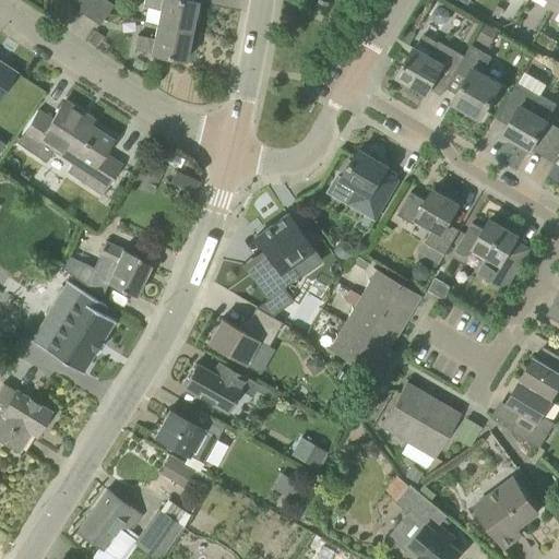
[(73,0),(72,6),(72,7),(85,15),(94,0),(73,0)]
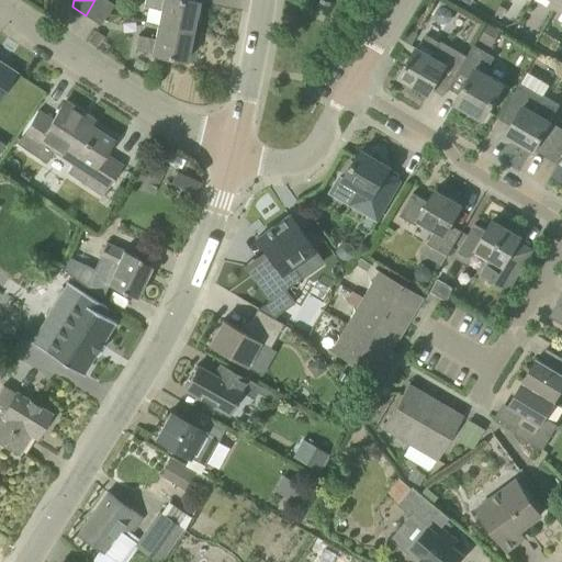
[(107,0),(94,0),(86,15),(100,25),(114,4),(107,0)]
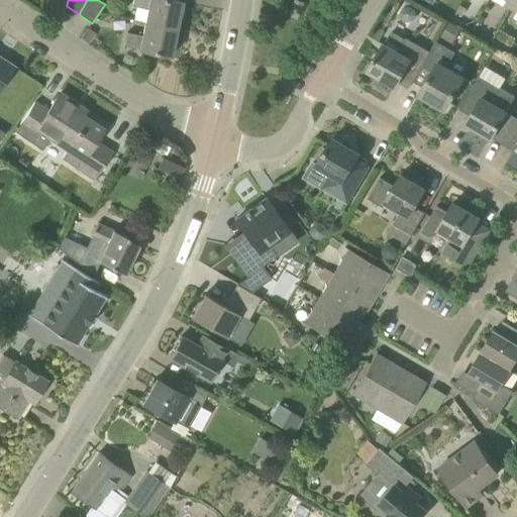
[(132,0),(132,5),(147,8),(144,21),(177,27),(182,1),(174,0),(132,0)]
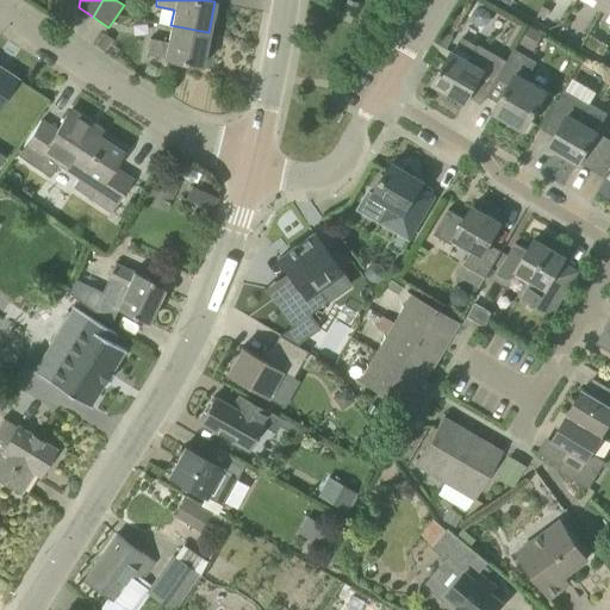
[(545,5),(539,14),(546,19),(551,10),(545,5)]
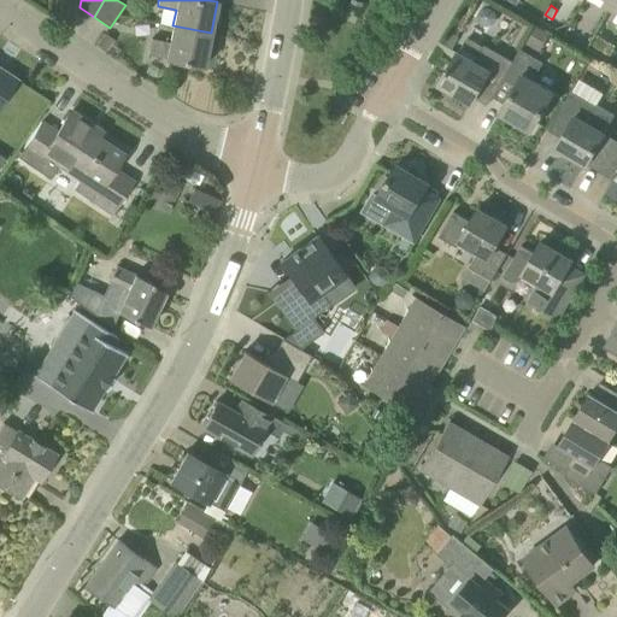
[(482,10),(479,16),(480,23),(486,25),(493,24),(497,18),(495,12),(489,7),(482,10)]
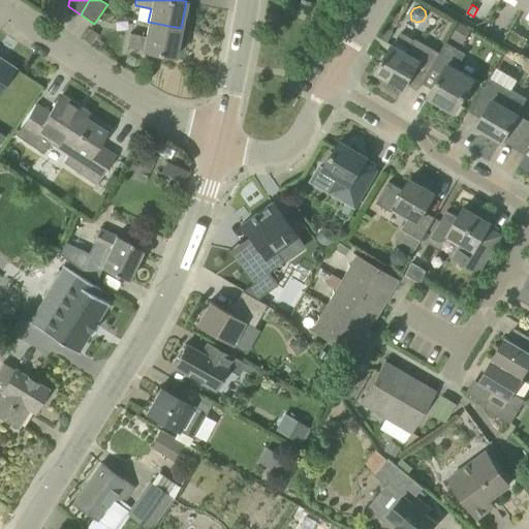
[(148,22),(146,36),(130,33),(127,47),(144,50),(144,51),(176,57),(181,28),(148,22)]
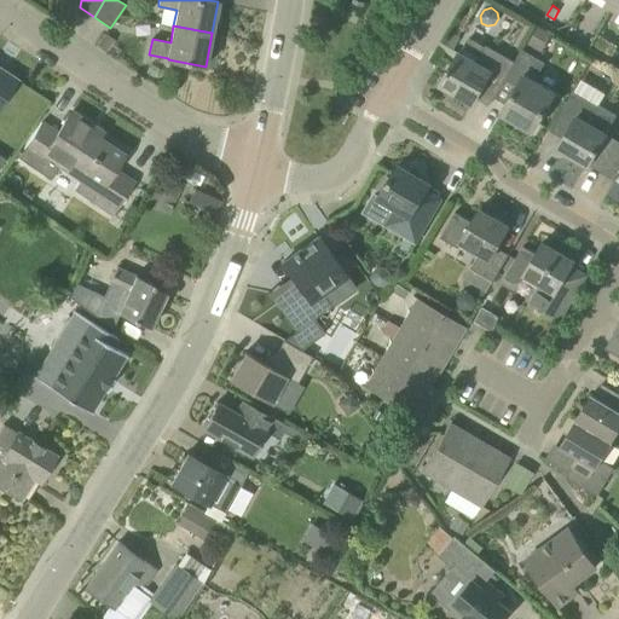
[(543,52),(553,34),(538,25),(528,44),(543,52)]
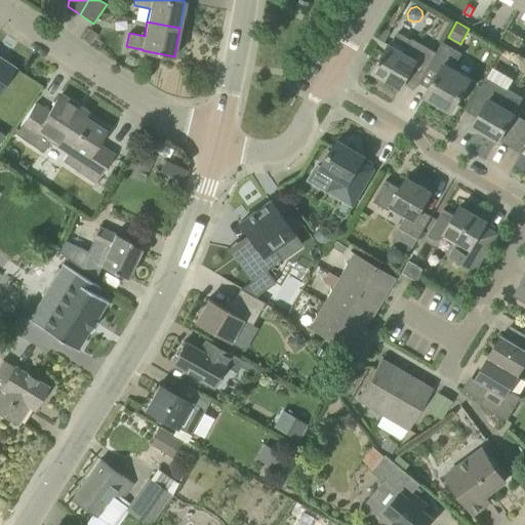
[(89,29),(83,38),(91,43),(94,37),(97,34),(89,29)]
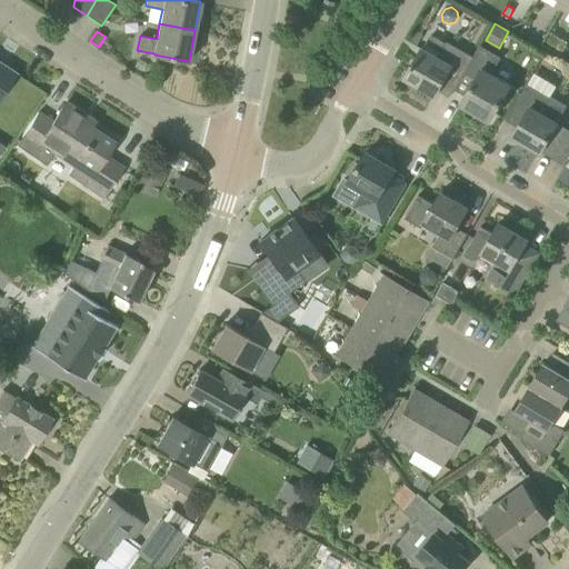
[(418,31),(412,43),(419,47),(426,36),(418,31)]
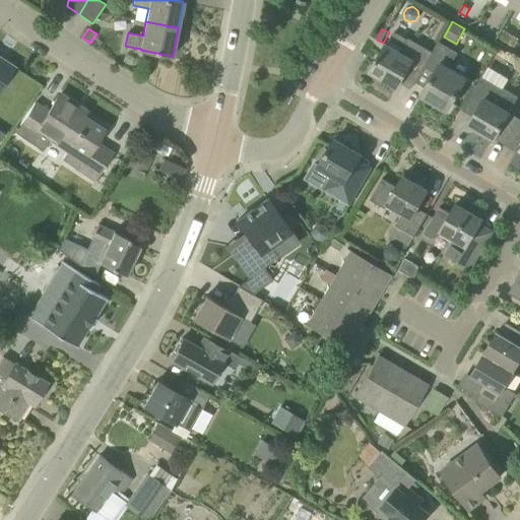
[(401,52),(386,44),(371,71),(397,86),(404,74),(415,81),(425,65),(433,52),(409,38),(401,52)]
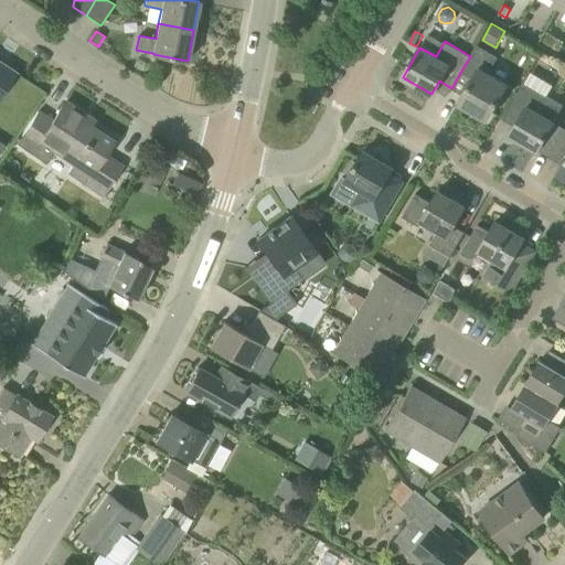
[(470,56),(461,71),(473,77),(458,104),(486,120),(508,84),(489,72),(498,56),(477,44),(470,56)]
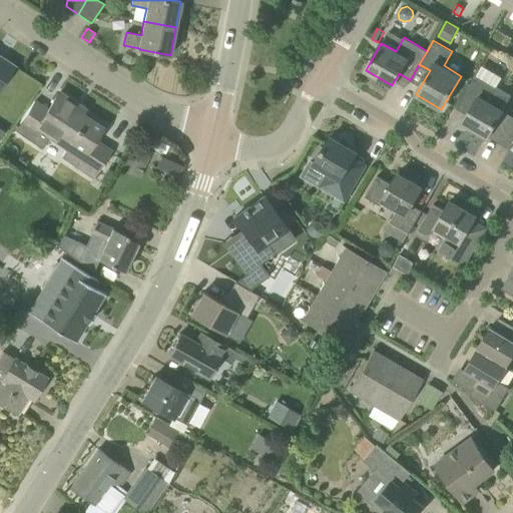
[(0,88),(15,66),(0,56),(0,88)]
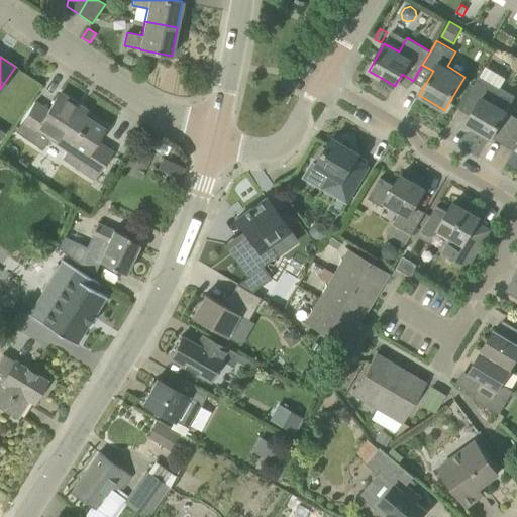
[(516,116),(510,113),(507,111),(516,96),(502,88),(501,89),(479,76),(470,91),(471,91),(459,109),(471,115),(467,123),(491,137),(504,115),(516,123),(516,121),(516,116)]
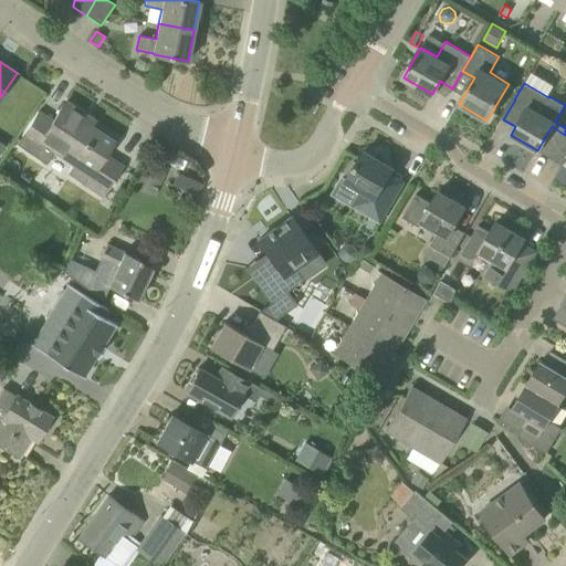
[(27,138),(21,147),(25,150),(45,164),(54,150),(63,157),(65,154),(77,163),(76,165),(69,176),(104,198),(112,186),(123,167),(104,155),(114,142),(90,126),(80,119),(83,114),(65,103),(52,122),(38,112),(22,136),(27,138)]
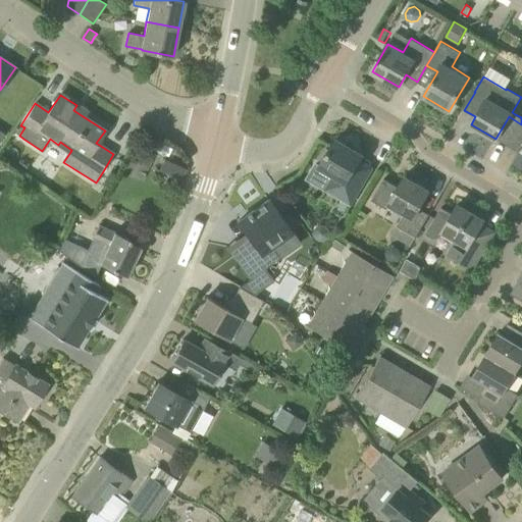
[(352,204),(367,177),(354,170),(363,155),(335,140),(320,166),(334,175),(326,190),(352,204)]
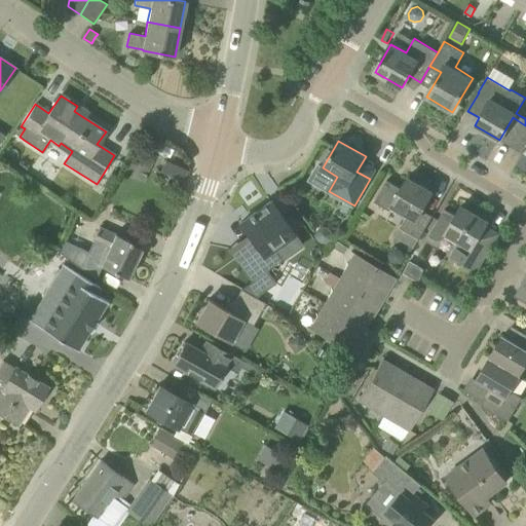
[(125,175),(141,181),(154,151),(141,146),(125,175)]
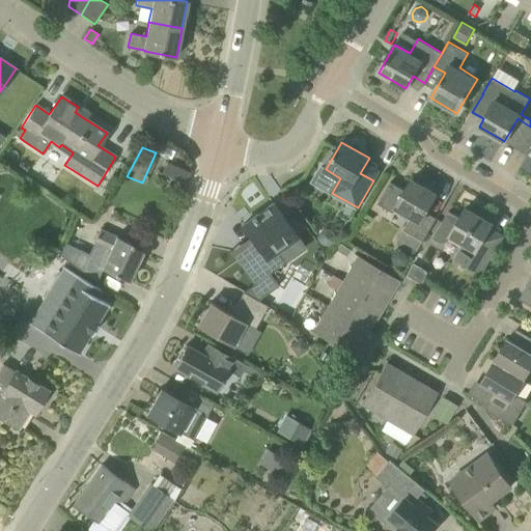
[(161,174),(184,184),(189,169),(166,160),(161,174)]
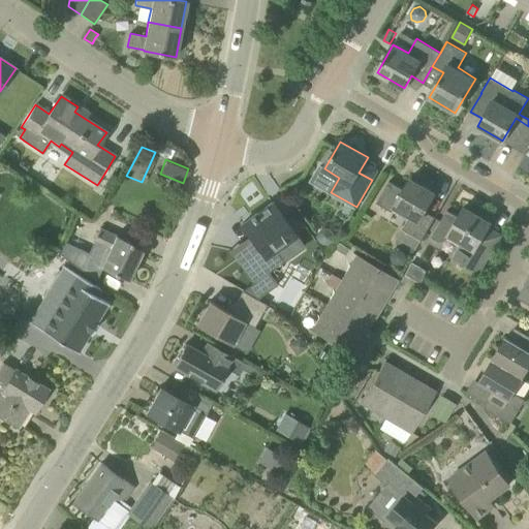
[(416,250),(422,242),(435,217),(425,211),(429,204),(431,204),(432,203),(430,201),(435,192),(410,178),(404,189),(390,181),(377,203),(392,211),(394,208),(410,217),(398,239),(416,250)]
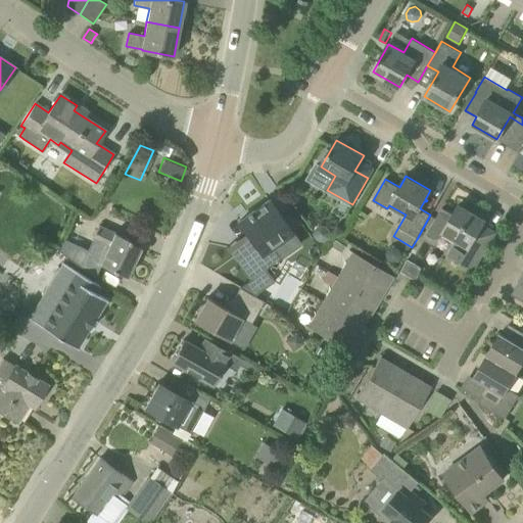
[(246,234),(260,253),(240,268),(249,280),(240,288),(254,296),(275,282),(266,269),(281,258),(273,247),(292,233),(269,200),(247,216),(248,217),(241,223),(240,222),(238,223),(246,234)]
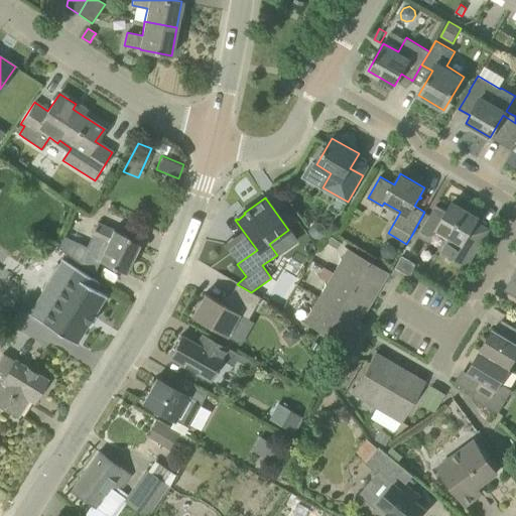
[(479,217),(453,202),(448,210),(437,204),(422,231),(430,235),(436,234),(438,229),(452,236),(443,250),(468,265),(486,235),(473,227),(479,217)]
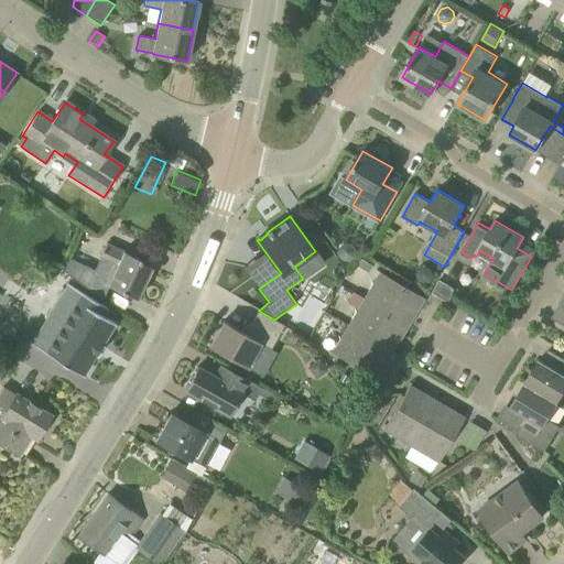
[(69,259),(64,273),(85,285),(102,297),(108,285),(137,299),(151,269),(152,267),(139,261),(141,259),(132,255),(107,243),(100,257),(118,264),(111,278),(95,270),(69,259)]
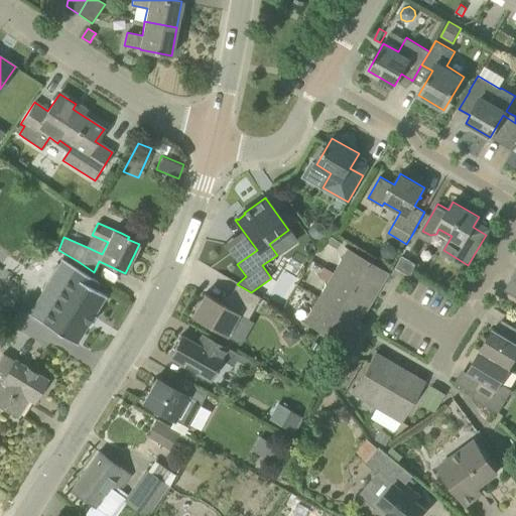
[(331,237),(328,243),(337,249),(340,242),(331,237)]
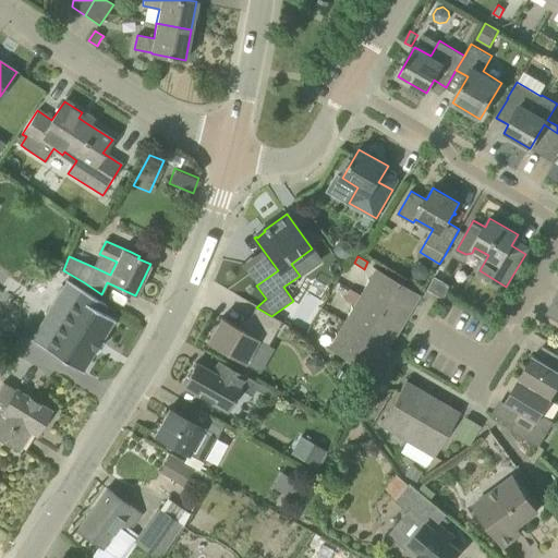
[(376,268),(360,296),(399,319),(403,323),(403,322),(410,312),(405,308),(407,306),(414,293),(419,295),(420,294),(376,268)]
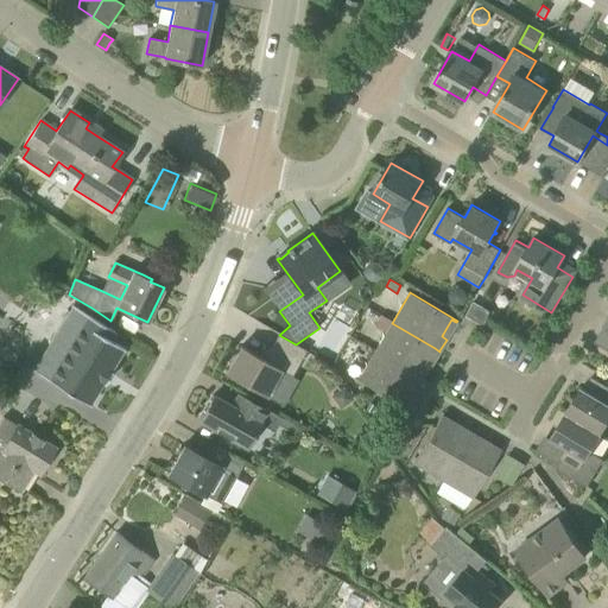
[(472,302),(463,316),(477,323),(481,325),(489,312),(472,302)]
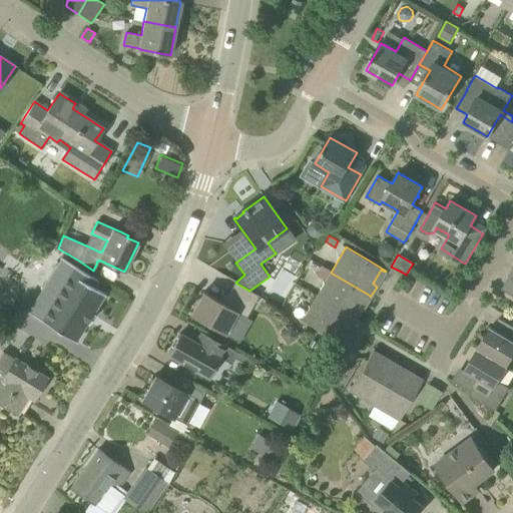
[(41,321),(75,342),(104,294),(94,288),(98,282),(62,260),(45,288),(57,296),(41,321)]
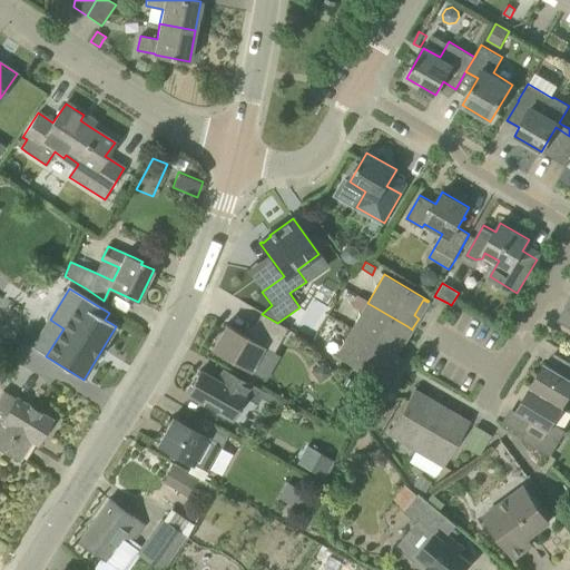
[(367,303),(352,330),(392,353),(396,356),(402,345),(397,342),(408,326),(367,303)]
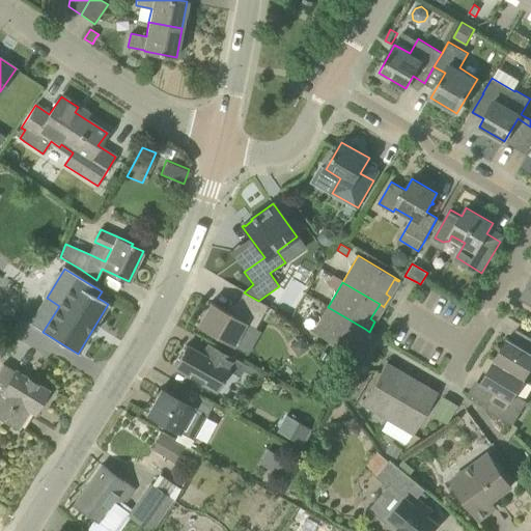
[(530,291),(526,288),(520,299),(530,305),(530,291)]
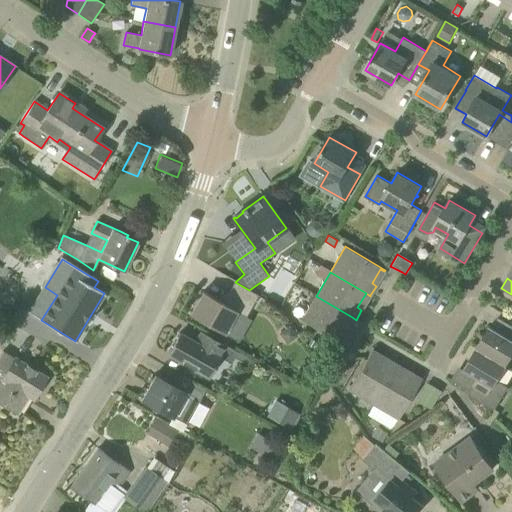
[(231,307),(203,291),(200,296),(195,299),(193,303),(193,309),(190,314),(223,333),(236,310),(245,316),(258,294),(233,282),(226,294),(236,299),(231,307)]
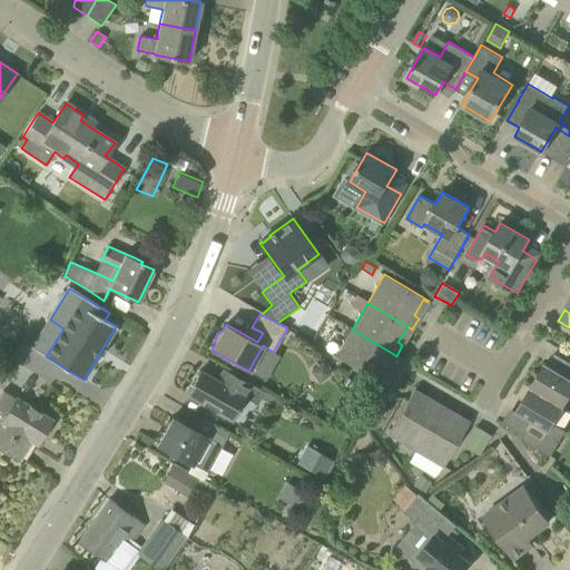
[(381,383),(386,372),(382,370),(392,353),(352,330),(344,342),(350,345),(341,360),(381,383)]
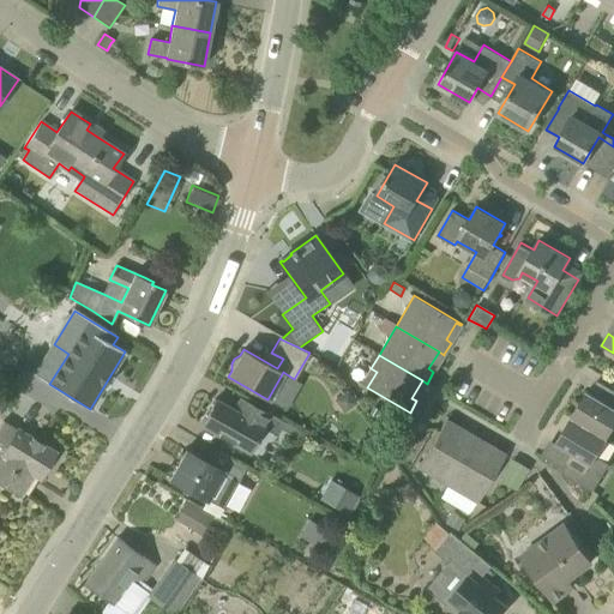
[(349,391),(335,401),(344,413),(357,403),(349,391)]
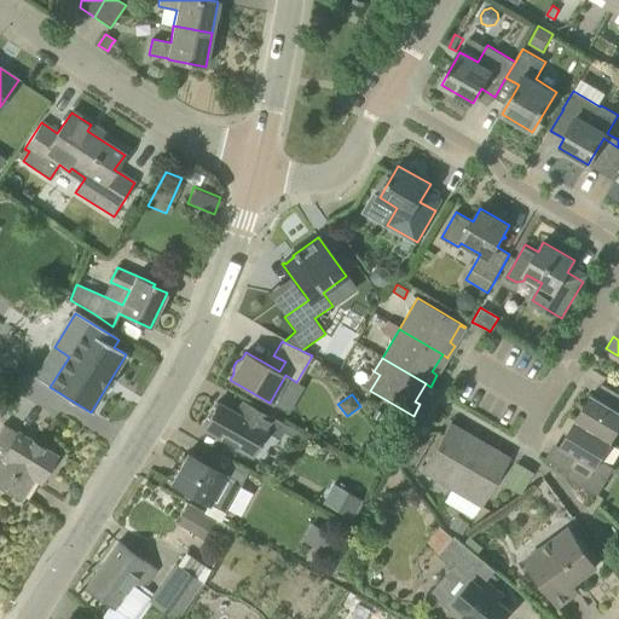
[(576,421),(612,443),(618,429),(618,411),(593,394),(576,421)]
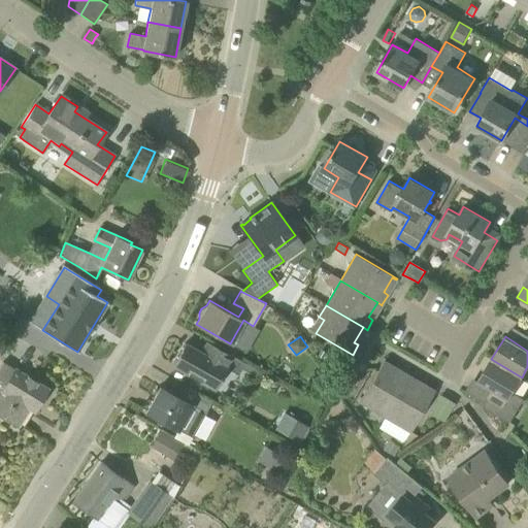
[(185,343),(173,365),(215,389),(227,368),(238,374),(241,368),(251,373),(254,368),(207,341),(201,352),(185,343)]
